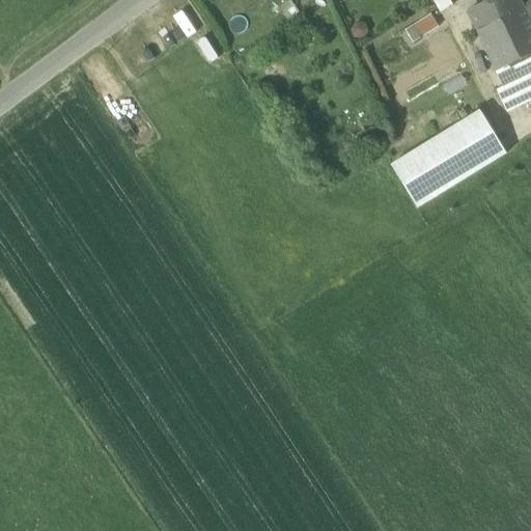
[(276,0),(285,12),(296,4),(291,0),(276,0)]
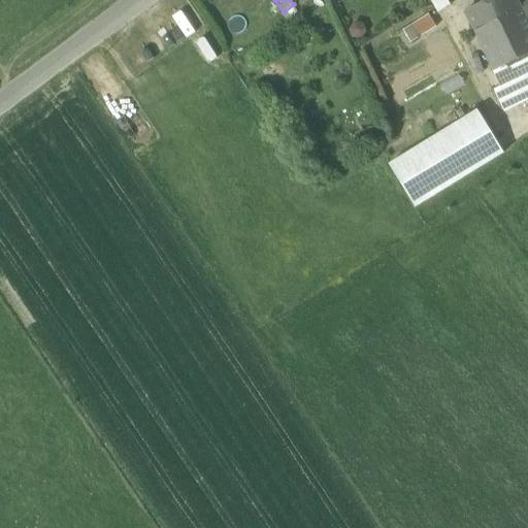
[(433,0),(431,2),(437,14),(449,7),(443,0),(433,0)]
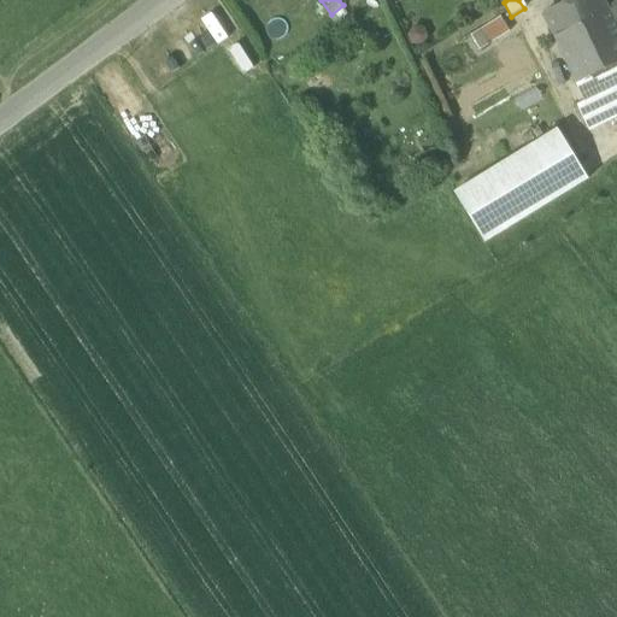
[(554,36),(609,11),(603,0),(573,0),(544,13),(554,36)]
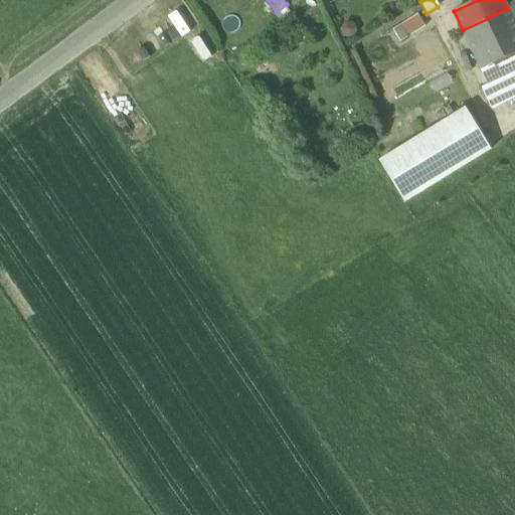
[(463,30),(482,68),(514,51),(514,23),(508,9),(463,30)]
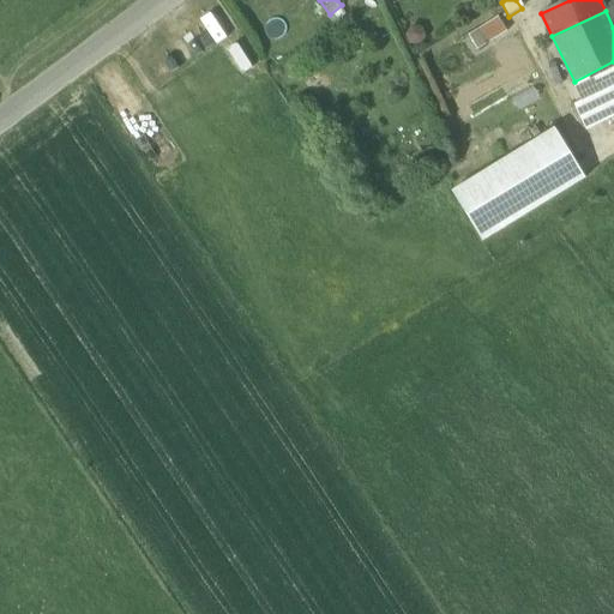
[(499,17),(471,32),(479,44),(506,29),(499,17)]
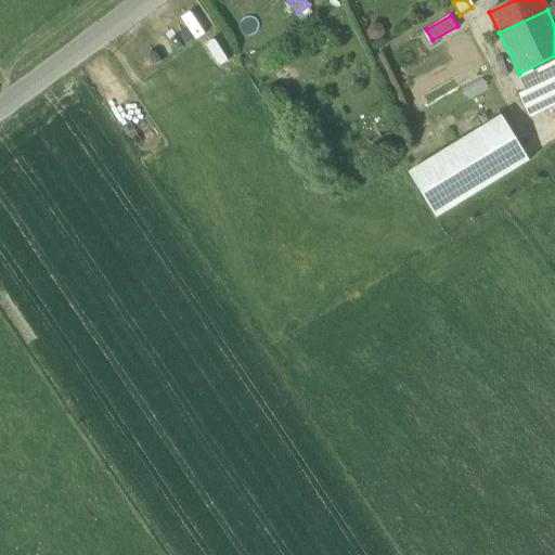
[(530,118),(554,105),(554,55),(519,74),(528,91),(519,95),(530,118)]
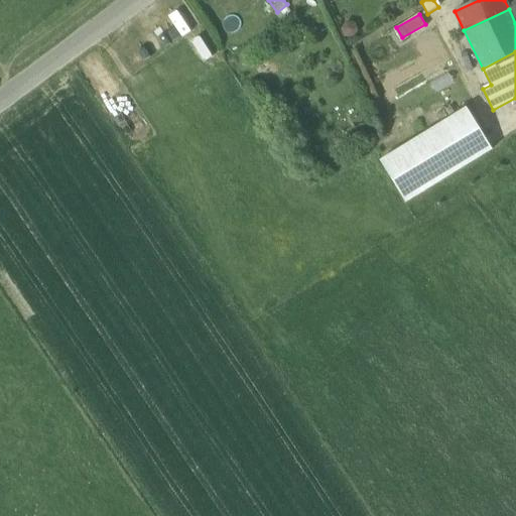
[(380,162),(405,203),(492,150),(467,109),(380,162)]
